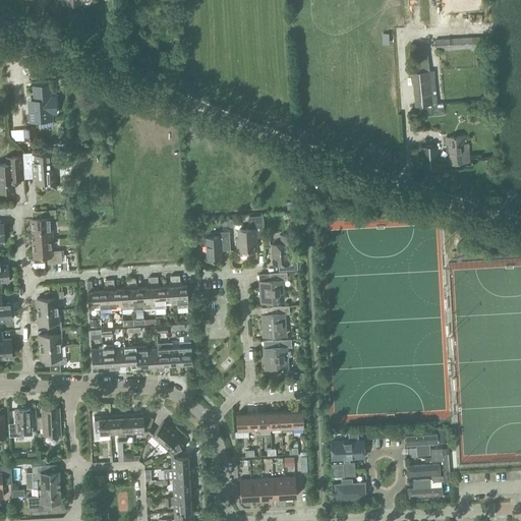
[(437,50),(489,47),(488,37),(436,40),(437,50)]
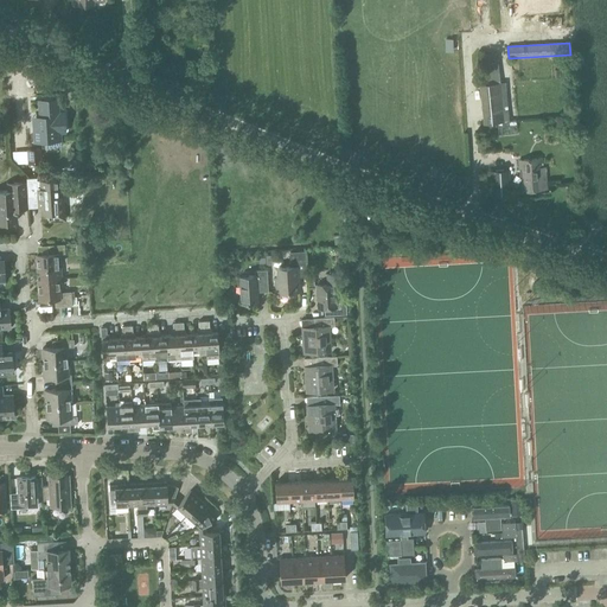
[(504,122),(500,83),(480,85),(484,123),(504,122)]
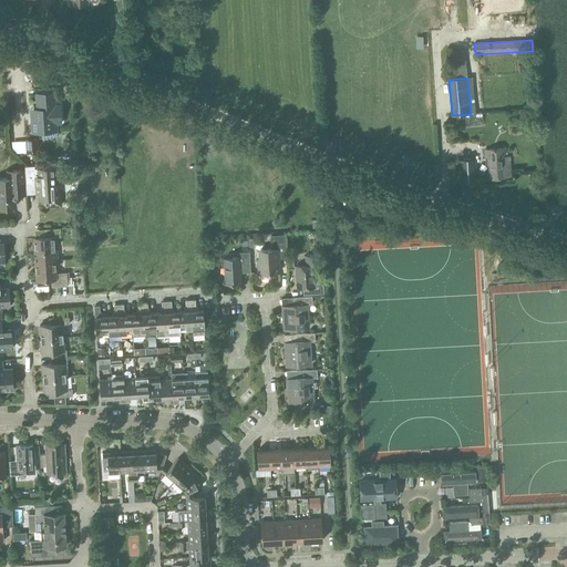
[(37,110),(32,110),(33,125),(33,130),(39,130),(39,132),(57,131),(57,124),(61,123),(60,105),(54,105),(54,92),(35,94),(37,110)]
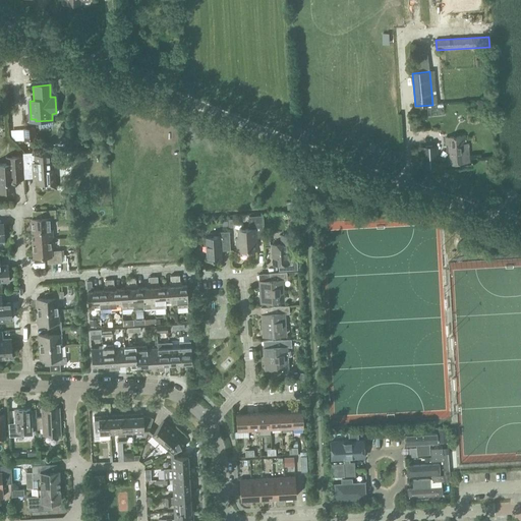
[(25,140),(36,140),(36,127),(25,128),(25,140)]
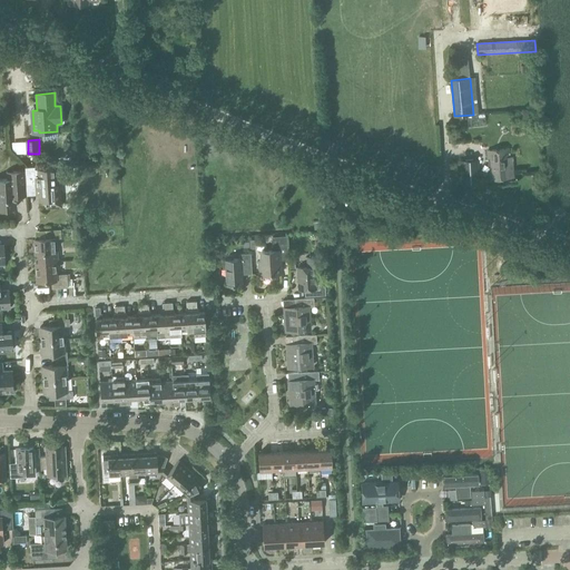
[(22,140),(9,140),(10,153),(22,153),(22,140)]
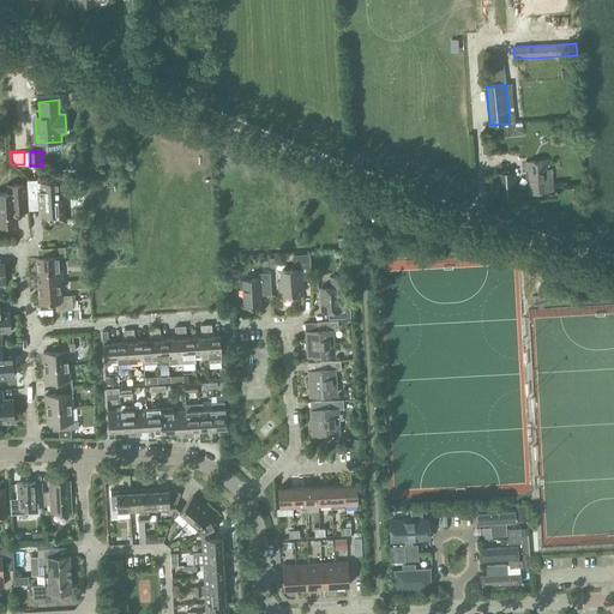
[(548,169),(547,160),(524,162),(527,193),(549,192),(549,191),(553,191),(551,169),(548,169)]
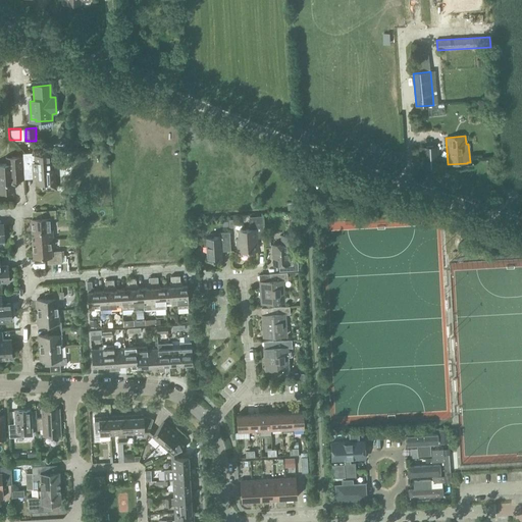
[(424,168),(438,168),(438,146),(424,147),(424,168)]
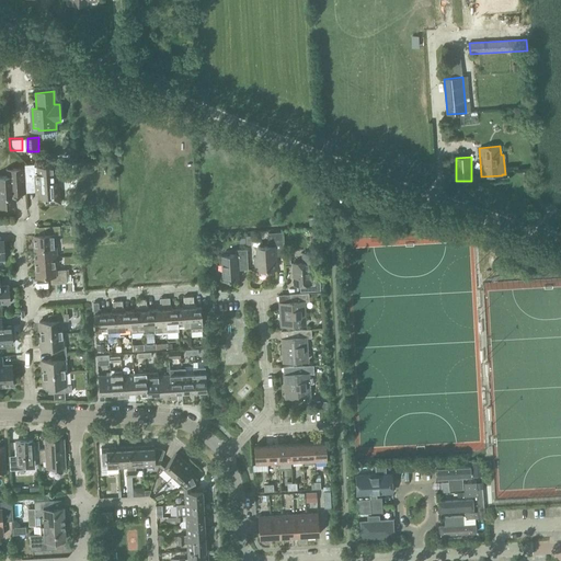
[(25,164),(24,164),(25,184),(34,183),(34,187),(34,192),(38,192),(38,199),(45,198),(49,198),(49,204),(59,204),(58,190),(55,191),(55,182),(54,174),(52,174),(52,167),(43,167),(34,167),(34,164),(25,164)]
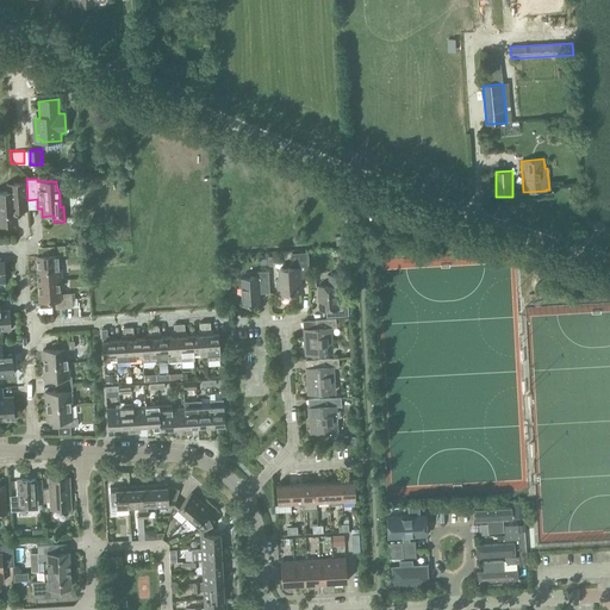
[(0,223),(17,223),(17,216),(13,213),(16,210),(26,210),(25,184),(13,185),(13,192),(0,192),(0,223)]
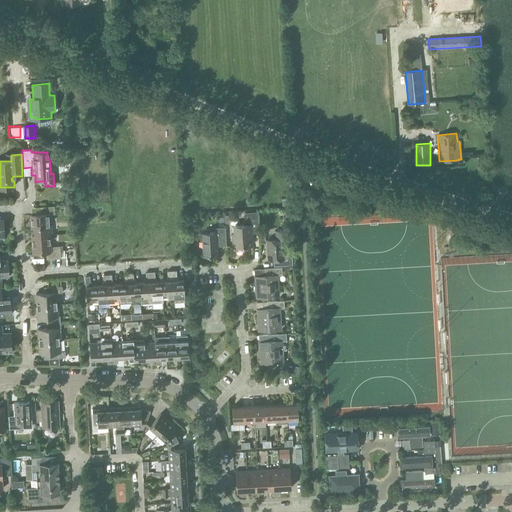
[(290,196),(282,197),(283,205),(291,205),(290,200),(295,200),(295,196),(290,196)]
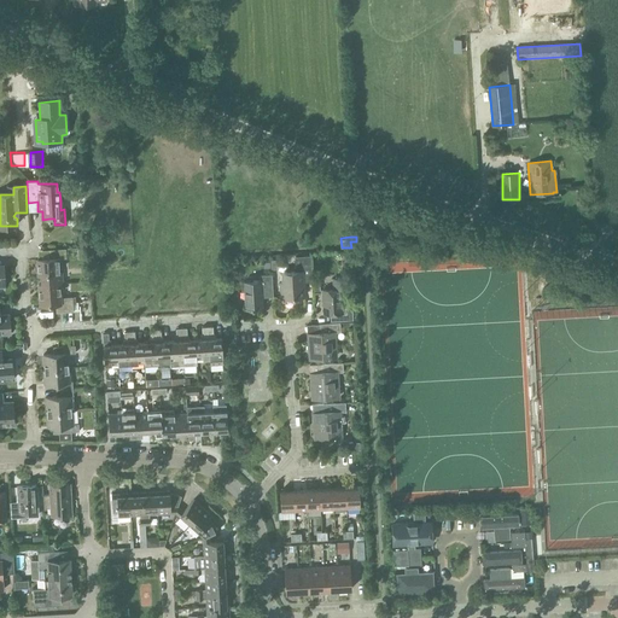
[(65,250),(50,251),(51,260),(36,261),(36,264),(34,266),(35,273),(38,273),(38,277),(40,277),(58,275),(57,260),(65,258),(65,250)]
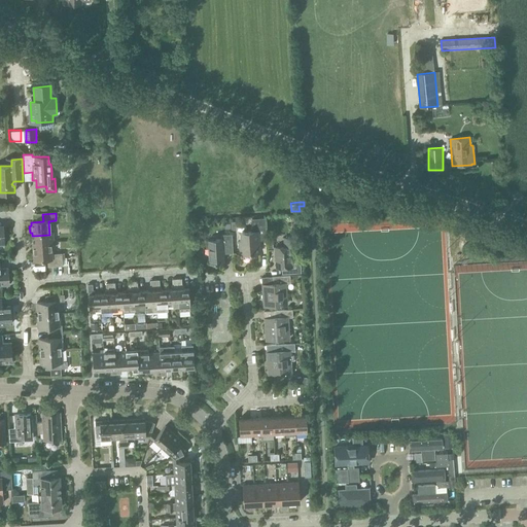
[(242,241),(240,241),(240,254),(260,252),(259,241),(267,240),(266,218),(251,219),(252,227),(251,227),(251,232),(241,233),(242,241)]
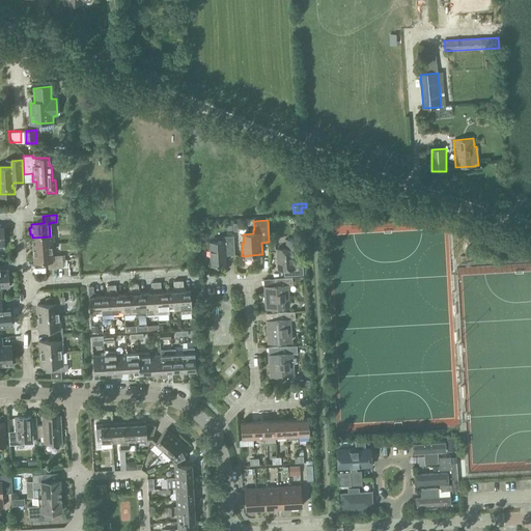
[(212,264),(226,263),(225,255),(235,254),(233,235),(224,236),(224,242),(210,243),(212,264)]
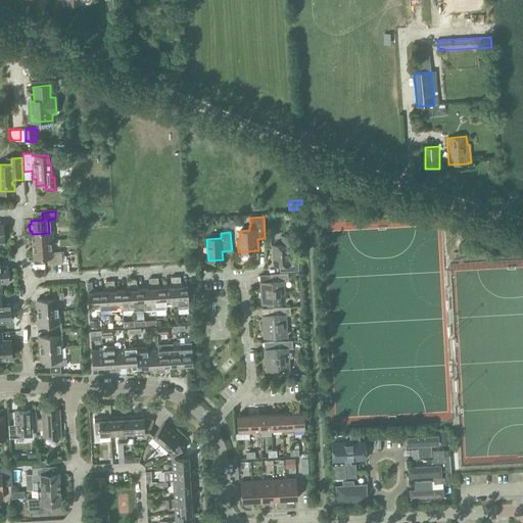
[(49,233),(34,234),(34,242),(33,242),(33,258),(46,258),(47,266),(60,265),(59,258),(59,253),(50,254),(49,242),(52,242),(52,233),(49,233)]
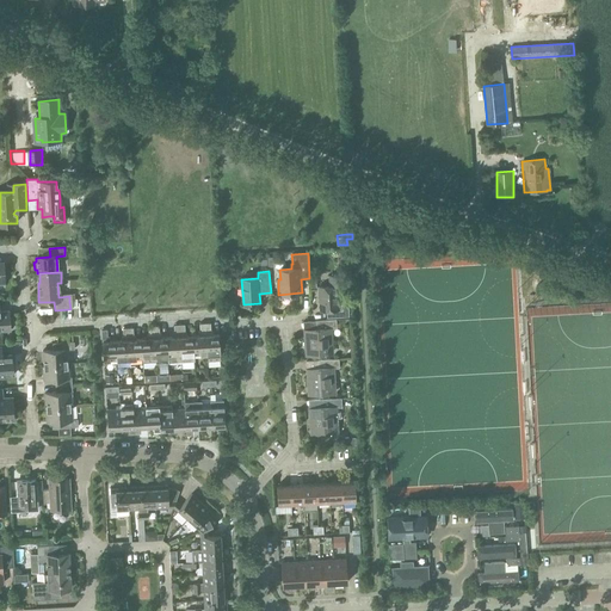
[(345,302),(339,302),(338,294),(347,294),(346,275),(329,276),(331,285),(319,287),(321,310),(327,310),(327,319),(338,319),(346,318),(345,302)]
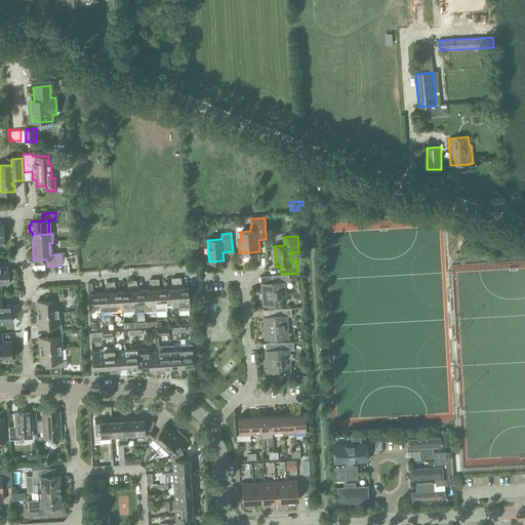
[(291,281),(290,274),(271,275),(272,282),(261,283),(263,305),(287,304),(286,281),(291,281)]
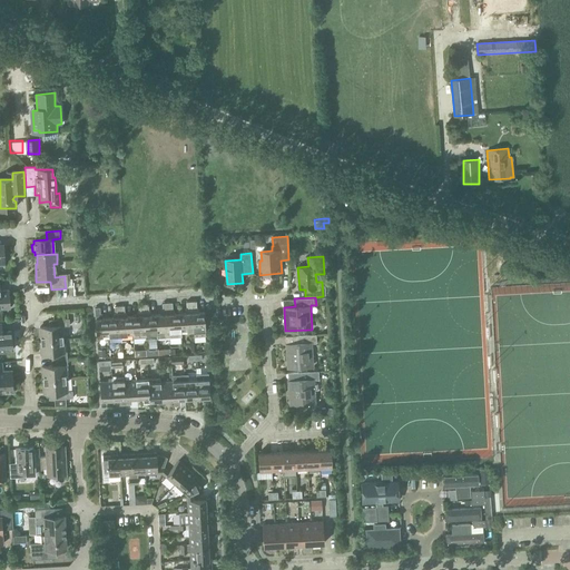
[(192,302),(193,331),(206,330),(205,311),(198,312),(198,307),(196,307),(196,301),(192,302)]
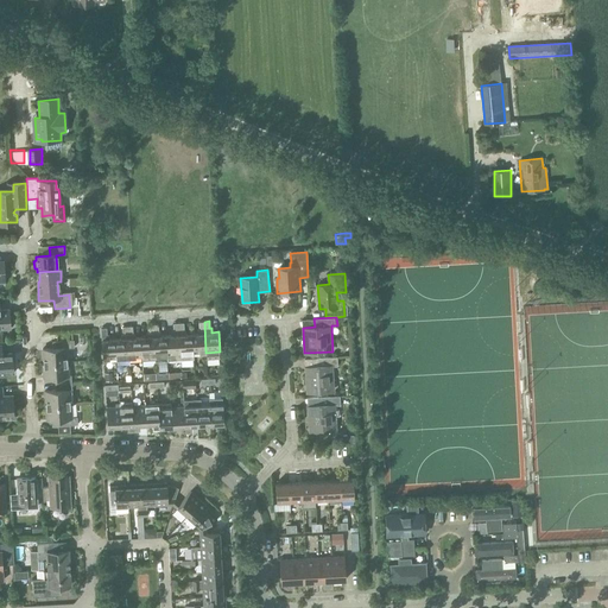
[(194,353),(206,353),(204,322),(198,322),(198,329),(197,329),(197,334),(192,334),(194,353)]
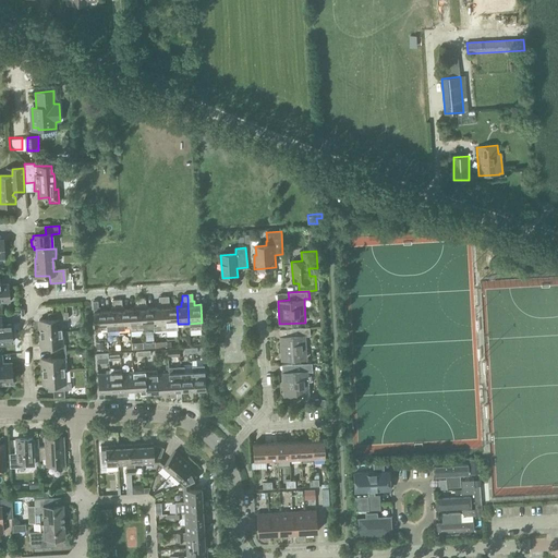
[(155,332),(166,331),(164,296),(158,296),(159,303),(158,303),(158,307),(153,307),(155,326),(155,332)]
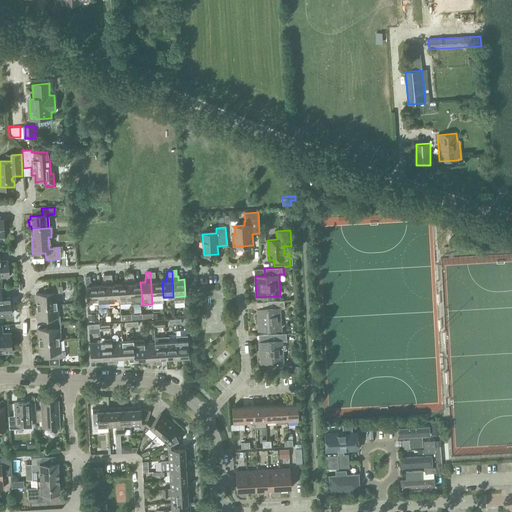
[(163,297),(162,281),(156,281),(156,277),(155,278),(154,272),(150,272),(152,304),(163,303),(163,297)]
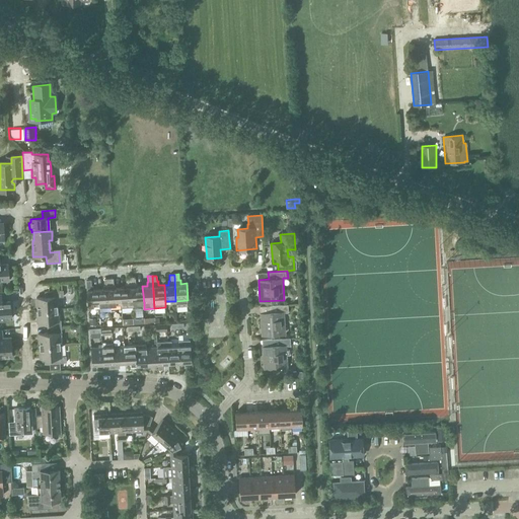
[(133,307),(133,303),(131,277),(126,278),(126,284),(125,284),(125,287),(120,288),(122,304),(122,308),(133,307)]
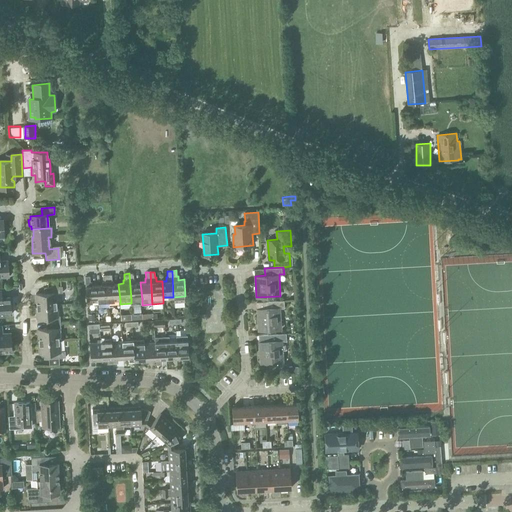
[(142,299),(140,282),(135,283),(135,279),(133,279),(133,273),(129,273),(131,299),(142,299)]
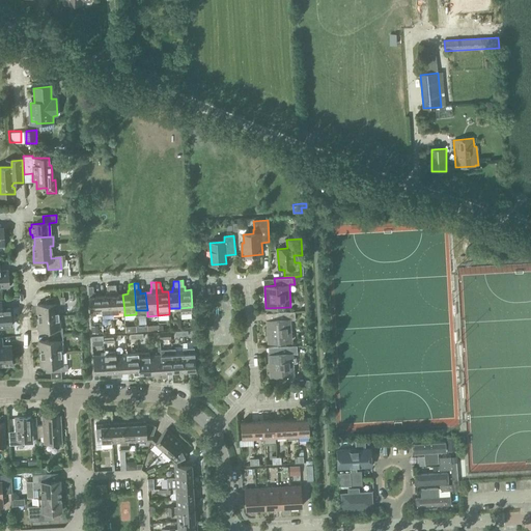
[(102,313),(113,312),(111,285),(106,285),(107,291),(105,291),(106,296),(101,296),(102,313)]
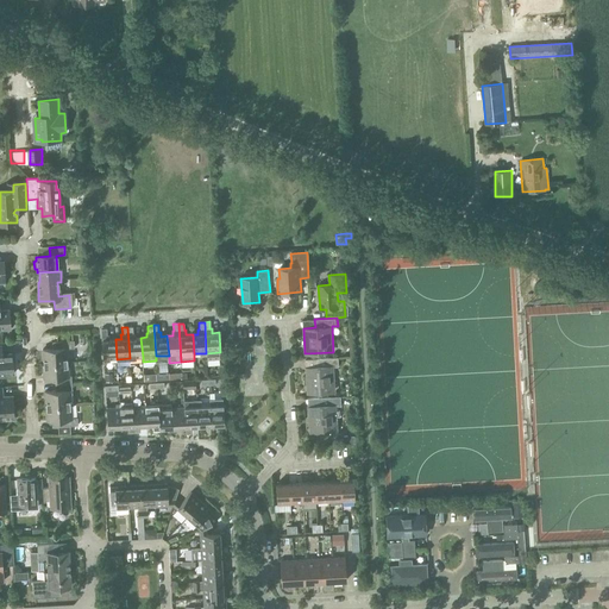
[(143,357),(140,338),(135,338),(135,333),(133,333),(132,327),(127,327),(130,358),(143,357)]
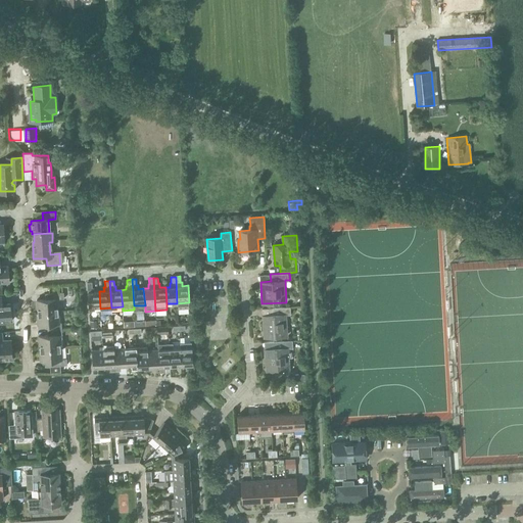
[(100,308),(99,291),(94,291),(94,289),(93,287),(92,288),(92,282),(87,282),(89,308),(100,308)]
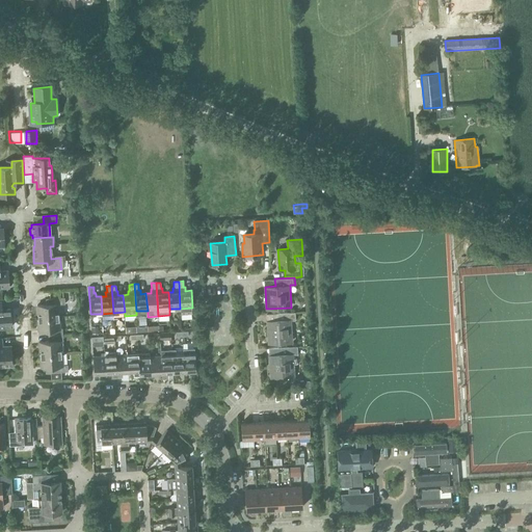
[(37,318),(57,317),(57,304),(63,304),(63,298),(45,299),(45,304),(36,306),(37,318)]
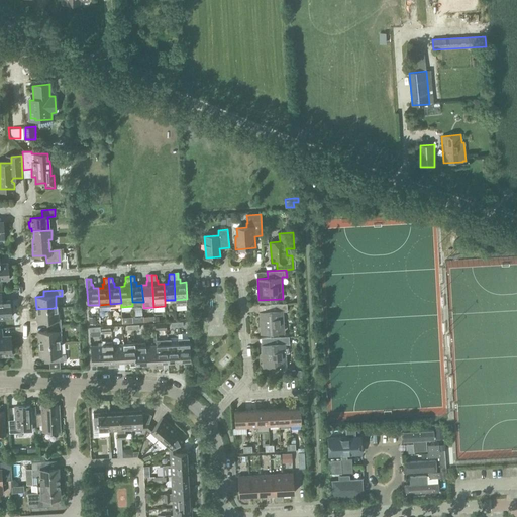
[(0,293),(0,318),(10,318),(9,301),(1,302),(1,294),(0,293)]
